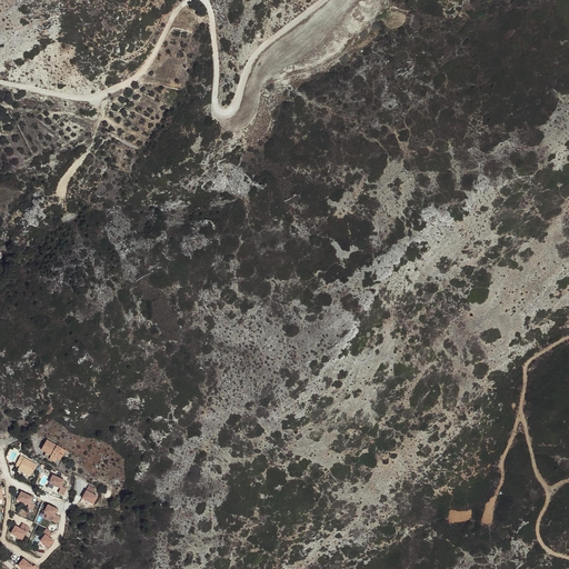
[(1,252),(1,253),(9,252),(9,249),(8,246),(8,245),(0,245),(0,248),(0,252),(1,252)]
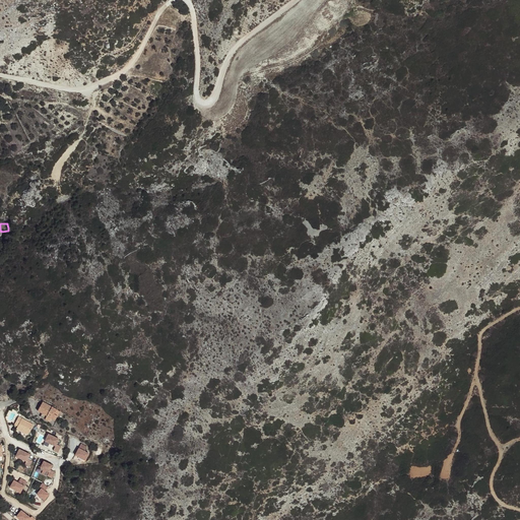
[(55,414),(57,410),(43,402),(38,411),(42,413),(52,418),(55,420),(58,416),(55,414)]
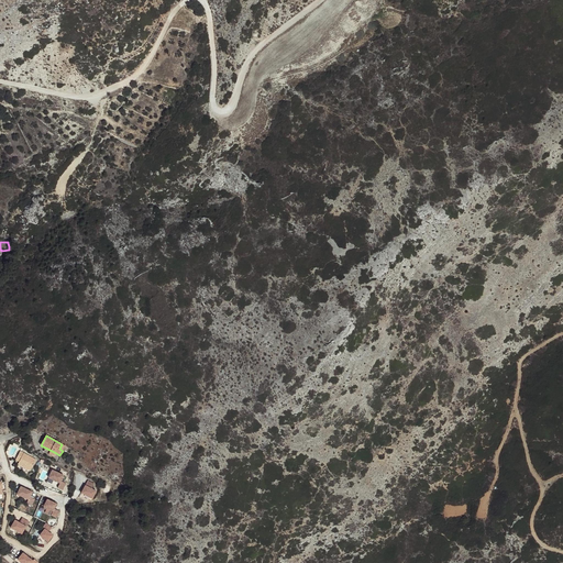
[(54,457),(56,453),(45,448),(44,451),(54,457)]
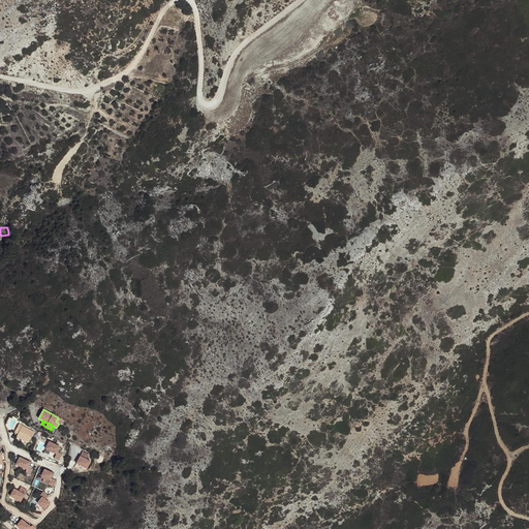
[(17,436),(29,442),(34,432),(19,424),(14,432),(18,434),(17,436)]
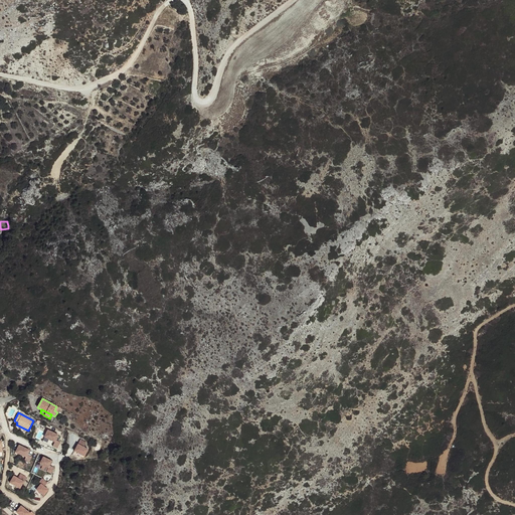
[(55,440),(58,435),(48,430),(44,437),(55,442),(53,446),(57,449),(60,443),(55,440)]
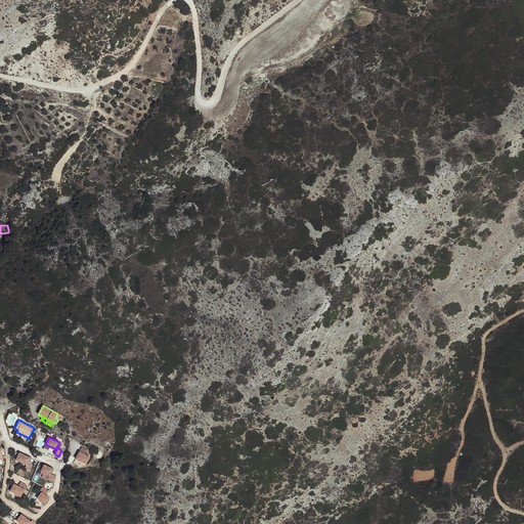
[(86,465),(91,456),(87,453),(89,449),(82,445),(75,457),(86,465)]
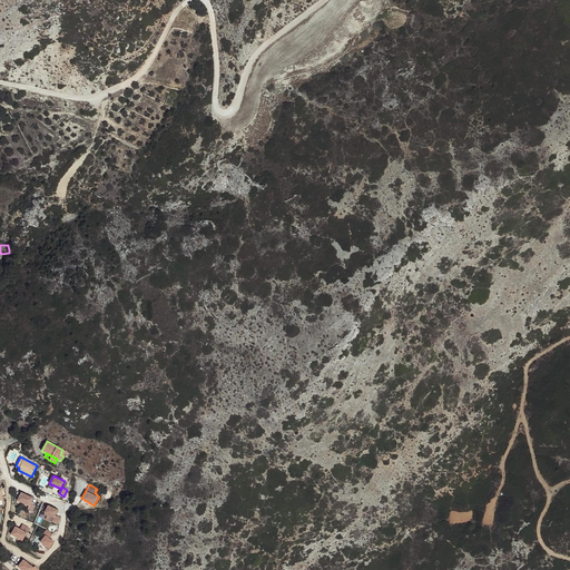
[(30,502),(32,498),(21,492),(17,500),(28,505),(27,509),(31,512),(35,504),(30,502)]
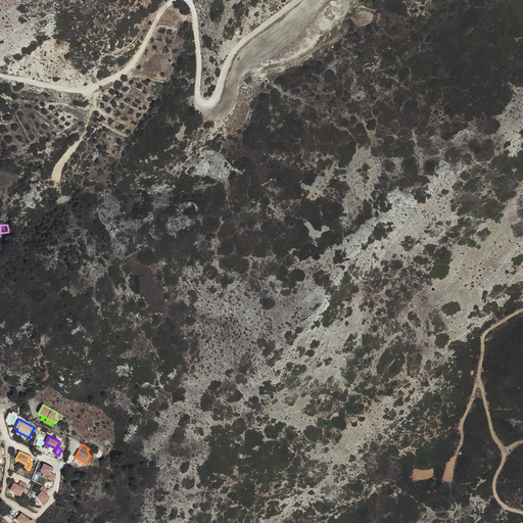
[(50,473),(52,468),(44,464),(40,470),(49,475),(47,479),(51,481),(54,475),(50,473)]
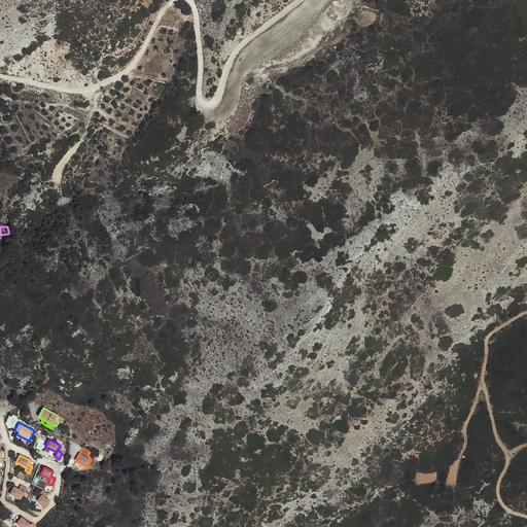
[(13,486),(9,494),(21,500),(28,487),(22,484),(19,488),(13,486)]
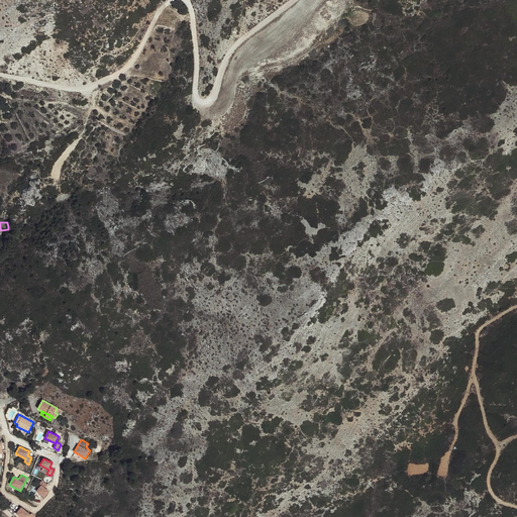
[(49,491),(45,488),(48,484),(43,480),(35,491),(44,498),(49,491)]
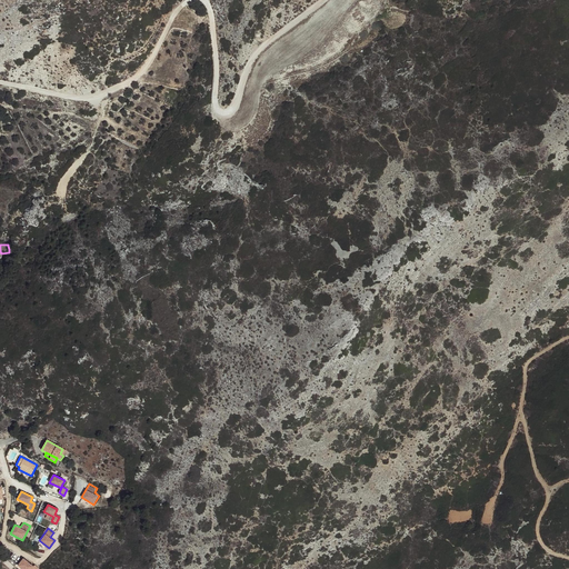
[(17,565),(21,568),(38,568),(23,556),(17,565)]
